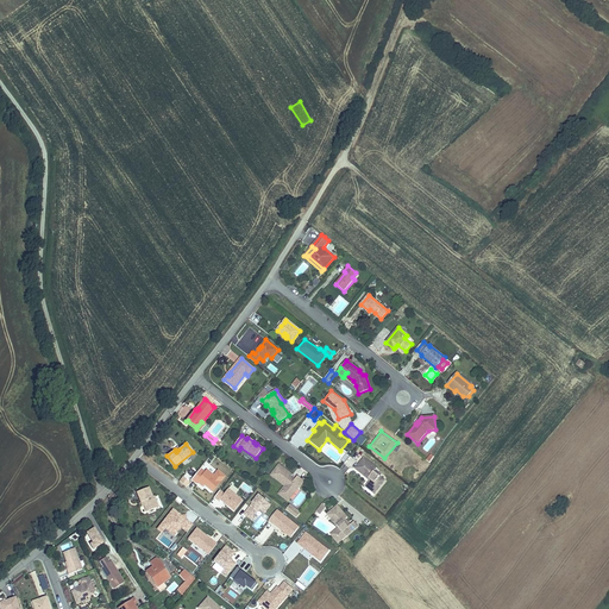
[(366,484),(372,489),(376,491),(385,481),(380,477),(374,472),(376,470),(377,469),(364,458),(355,469),(370,481),(366,484)]
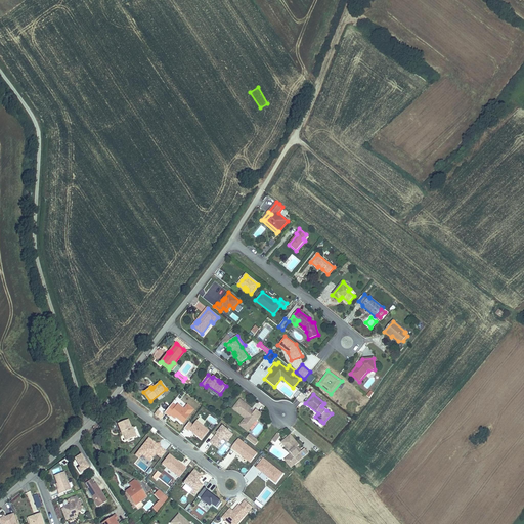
[(242,423),(250,429),(262,415),(256,409),(254,412),(252,415),(249,412),(251,410),(252,408),(241,400),(233,408),(245,419),(242,423)]
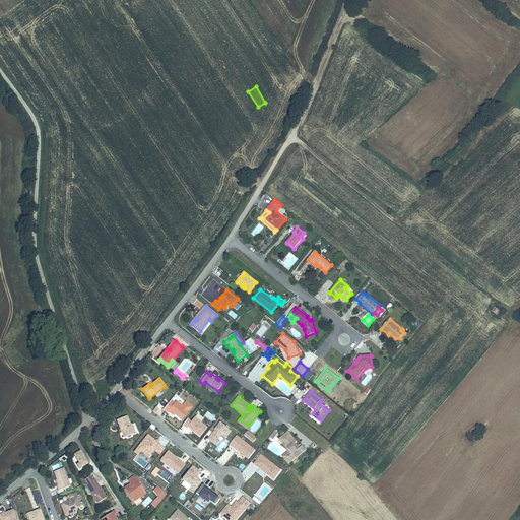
[(175,404),(171,400),(164,409),(168,412),(169,411),(174,415),(175,413),(177,414),(176,415),(181,419),(192,407),(186,402),(182,406),(177,402),(175,404)]
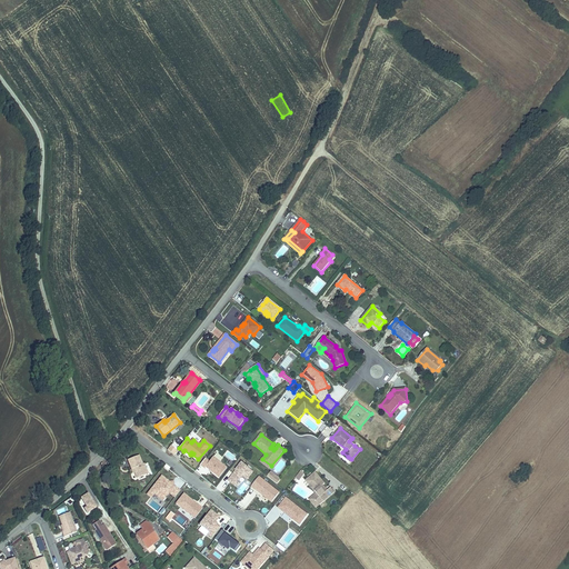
[(342,452),(341,455),(350,461),(351,459),(348,457),(342,452)]
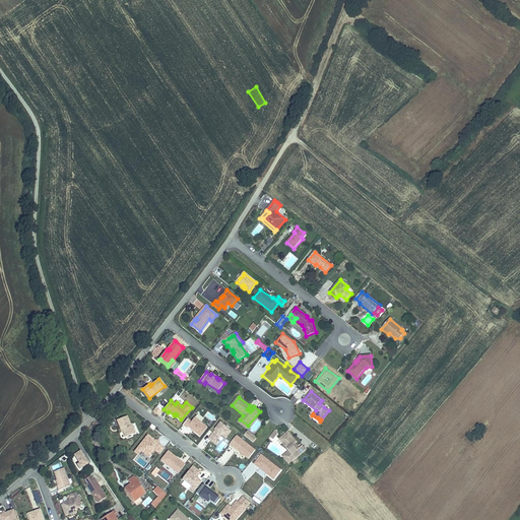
[(125,437),(133,434),(131,430),(133,429),(131,424),(130,425),(127,416),(117,420),(120,429),(121,429),(123,432),(125,437)]
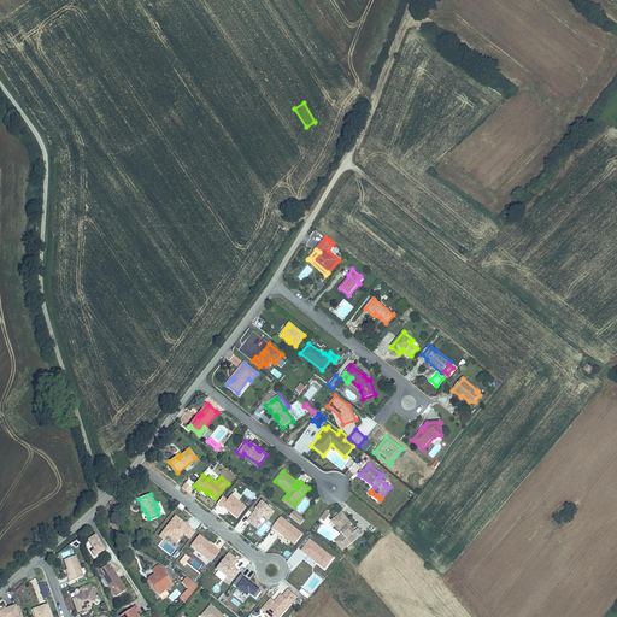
[(236,519),(246,507),(230,494),(227,500),(223,497),(217,504),(236,519)]
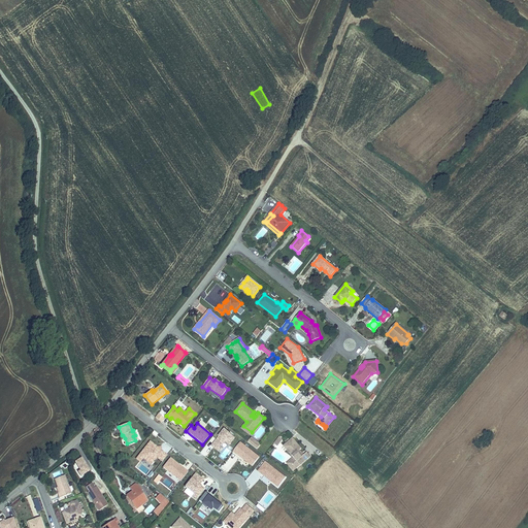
[(250,435),(252,432),(243,426),(241,428),(250,435)]
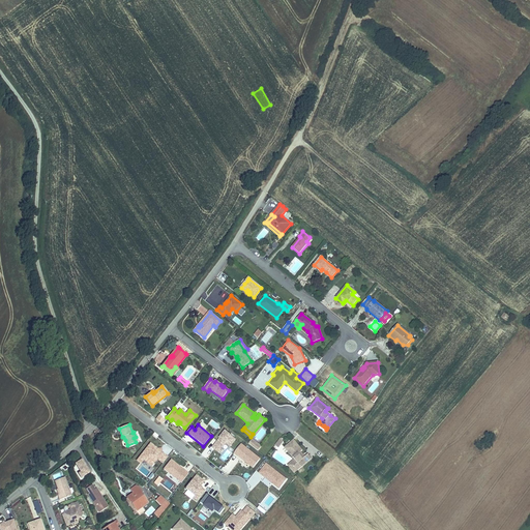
[(235,439),(226,432),(212,448),(218,452),(226,443),(230,446),(235,439)]
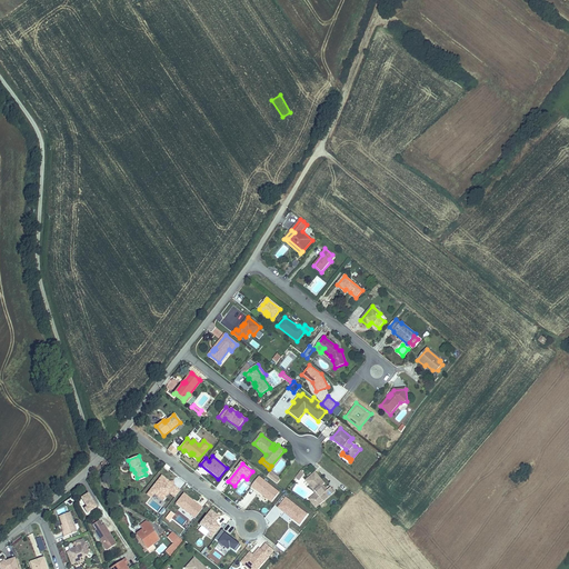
[(321,487),(322,486),(325,483),(316,472),(308,479),(311,482),(309,485),(316,493),(311,497),(319,506),(335,492),(331,488),(327,491),(326,492),(321,487)]
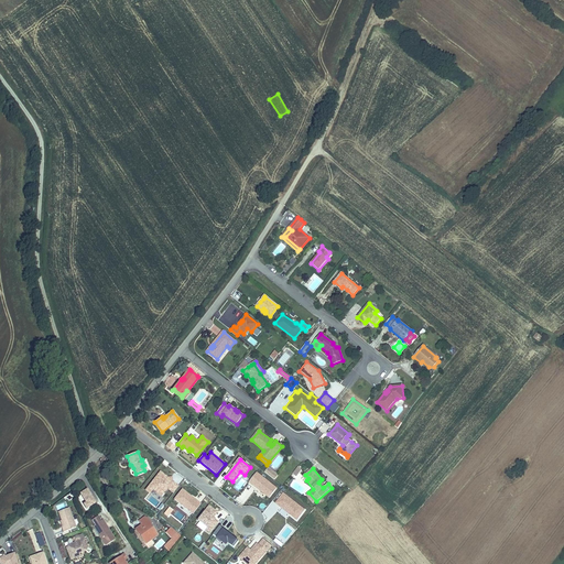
[(167,478),(160,472),(145,490),(150,494),(153,489),(159,494),(161,490),(164,492),(167,488),(173,492),(179,486),(172,481),(171,480),(171,481),(167,479),(169,478),(167,478)]
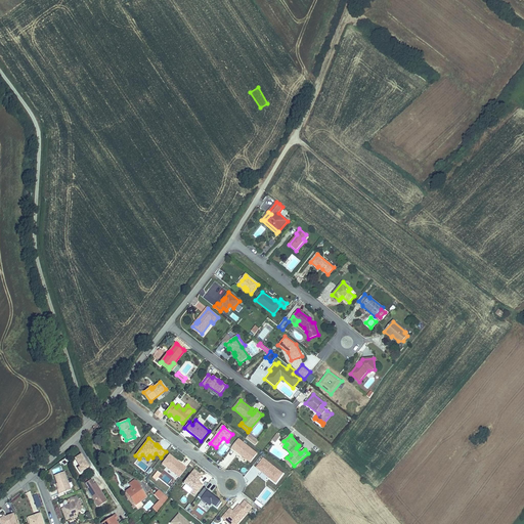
[(257,453),(238,439),(231,448),(235,451),(236,451),(251,463),(257,453)]
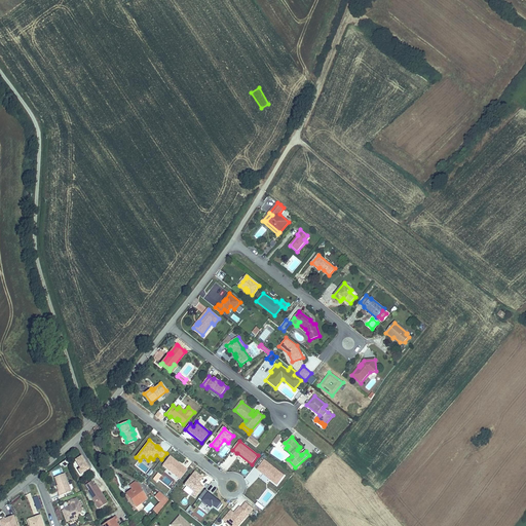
[(81,456),(71,462),(79,476),(89,470),(81,456)]
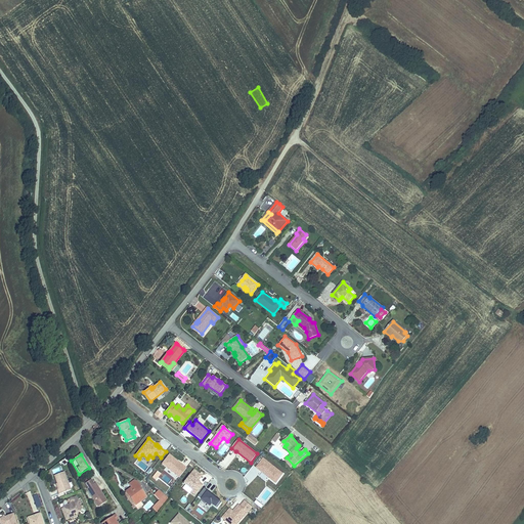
[(169,454),(162,464),(179,477),(186,469),(179,463),(178,464),(173,460),(173,459),(169,454)]
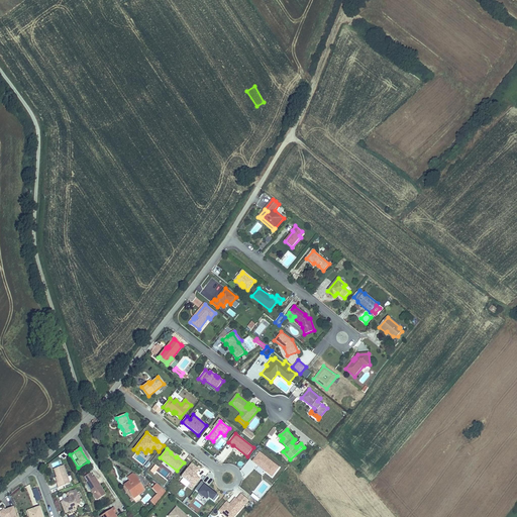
[(287,461),(290,459),(283,451),(281,453),(287,461)]
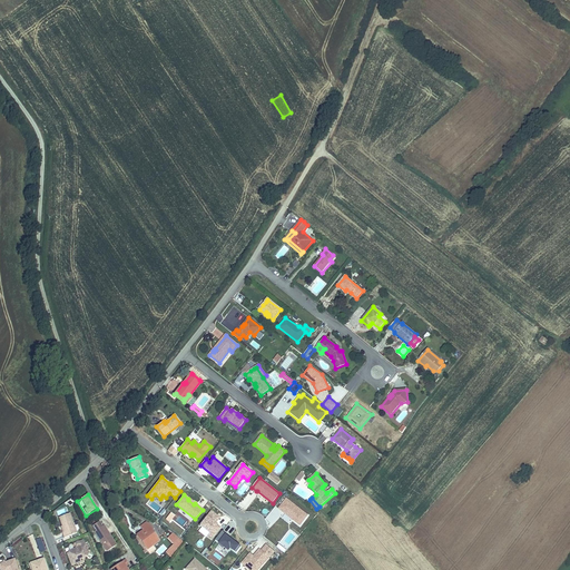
[(307,516),(286,499),(278,509),(300,526),(307,516)]
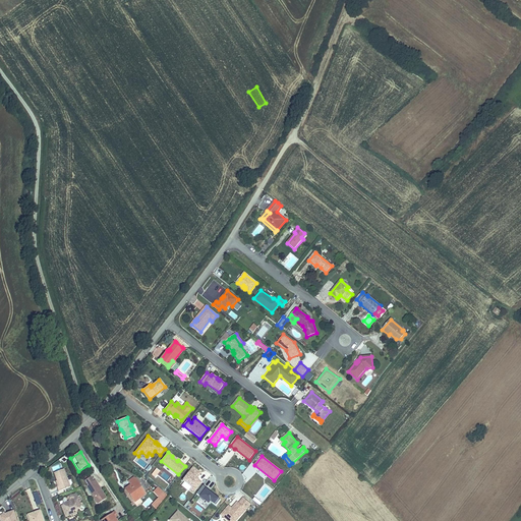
[(139,458),(136,462),(145,468),(148,464),(139,458)]
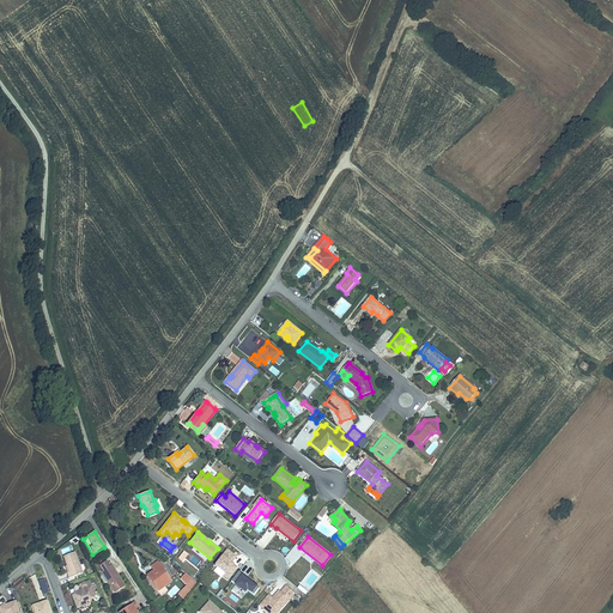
[(224,576),(228,580),(236,568),(231,563),(236,557),(226,551),(214,565),(225,574),(224,576)]
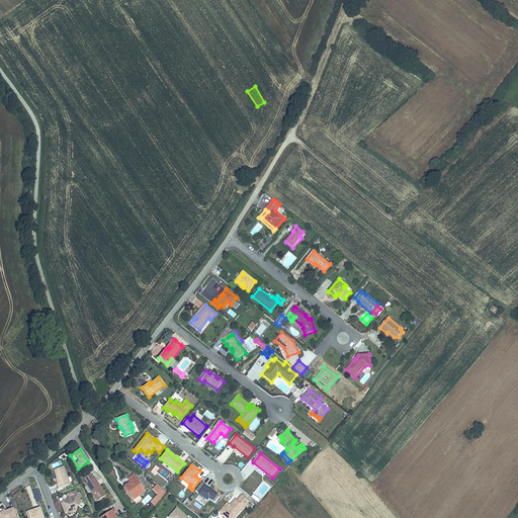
[(63,467),(54,470),(59,483),(57,484),(59,489),(70,485),(63,467)]
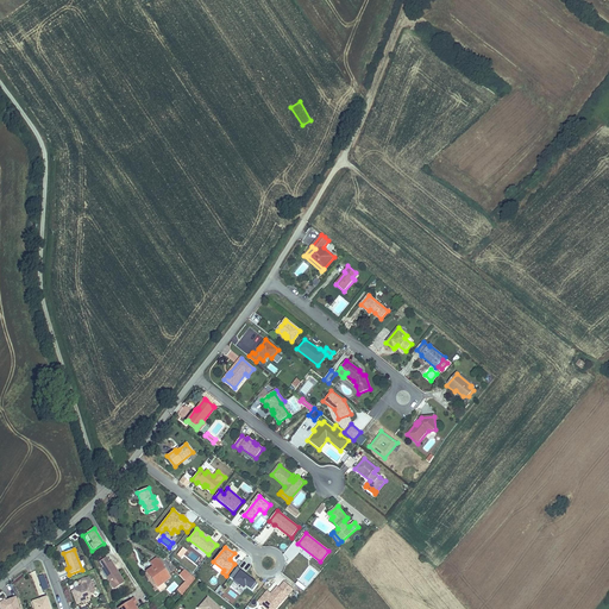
[(169,578),(164,570),(162,567),(163,566),(161,563),(159,560),(156,558),(150,563),(151,565),(154,567),(151,569),(146,572),(148,572),(144,575),(155,588),(152,589),(155,591),(157,589),(159,592),(167,588),(163,583),(169,578)]
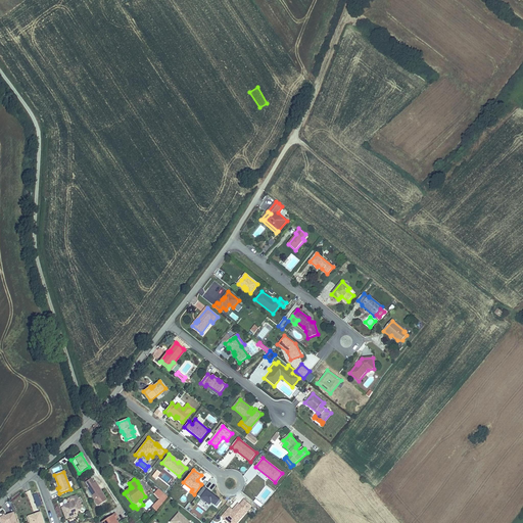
[(106,501),(101,491),(99,491),(96,486),(97,485),(95,482),(87,487),(98,506),(106,501)]
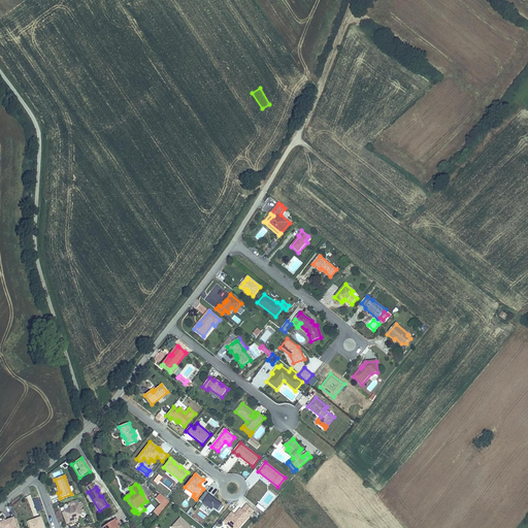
[(151,494),(155,499),(159,493),(155,490),(151,494)]
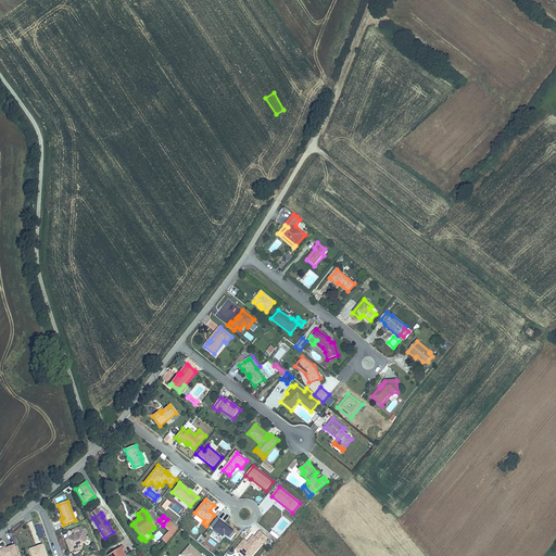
[(222,521),(217,518),(210,527),(214,530),(213,531),(218,535),(218,534),(224,538),(225,535),(230,539),(235,533),(228,529),(220,522),(222,521)]
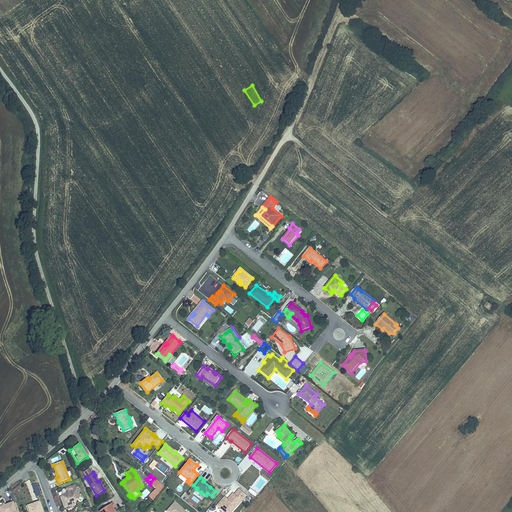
[(154,490),(159,495),(165,487),(161,483),(157,480),(154,478),(150,484),(155,489),(154,490)]
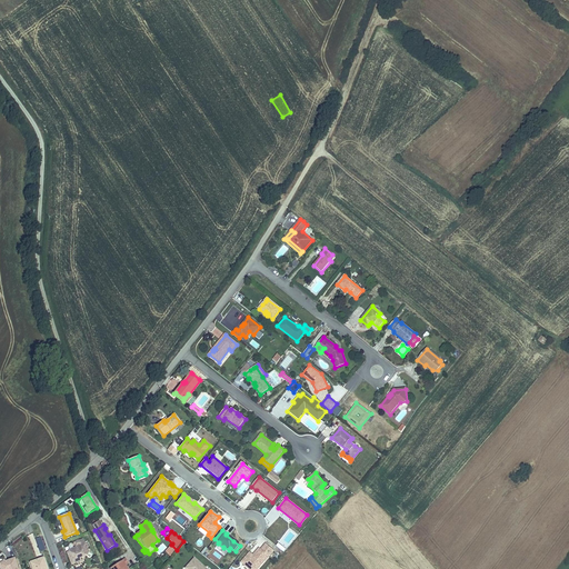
[(87,556),(88,552),(87,548),(85,543),(83,539),(73,543),(76,548),(75,548),(75,549),(68,551),(67,552),(71,565),(81,561),(80,558),(81,555),(85,556),(87,556)]
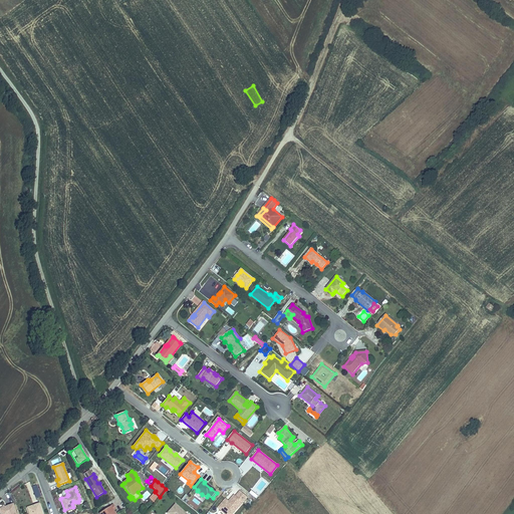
[(141,497),(144,501),(151,495),(148,491),(141,497)]
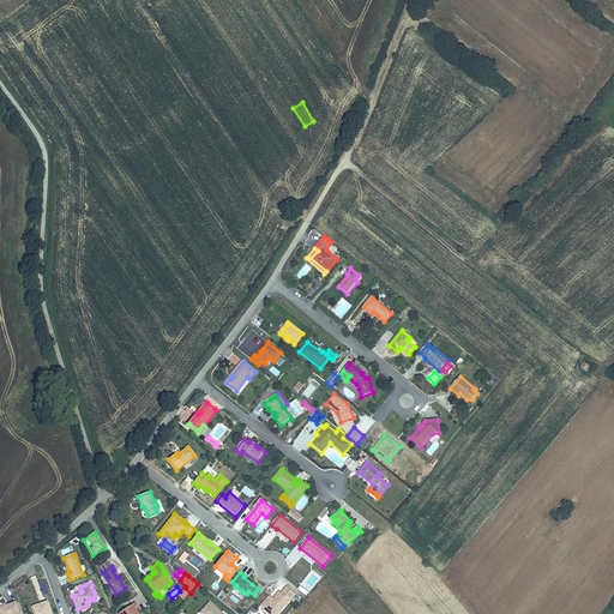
[(185,601),(191,594),(185,588),(179,595),(185,601)]
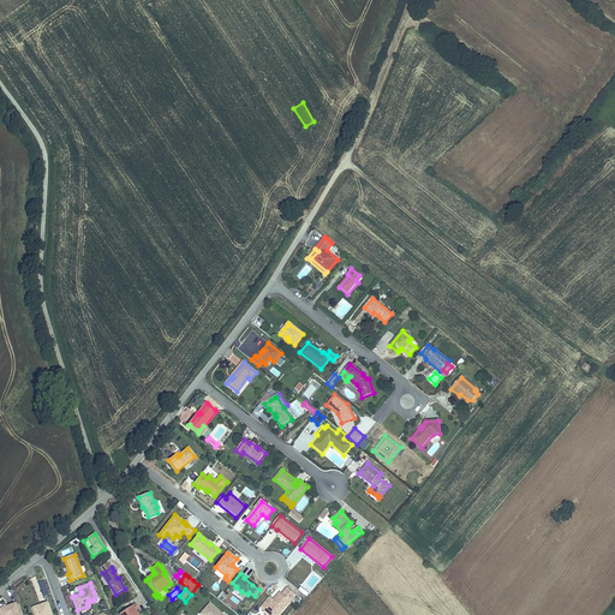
[(278,614),(296,595),(288,589),(282,595),(280,592),(272,603),(272,602),(268,599),(261,608),(269,614),(272,614),(275,613),(278,614)]
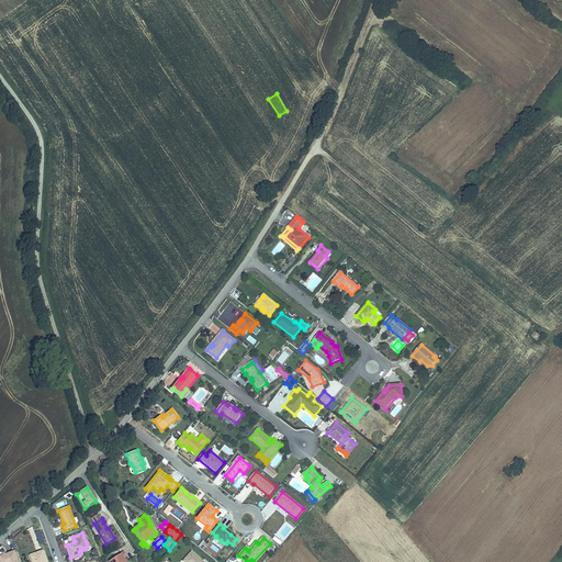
[(19,561),(14,550),(0,554),(0,561),(19,561)]
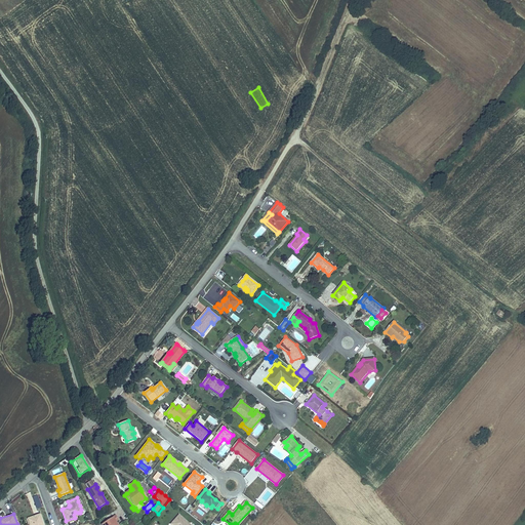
[(192,524),(179,514),(170,524),(171,524),(192,524)]
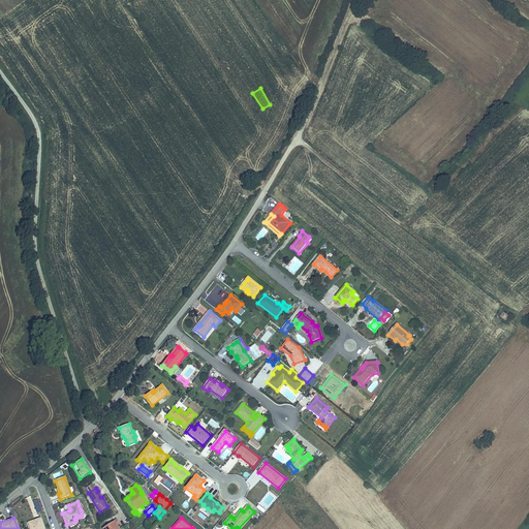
[(42,528),(40,519),(28,523),(30,528),(42,528)]
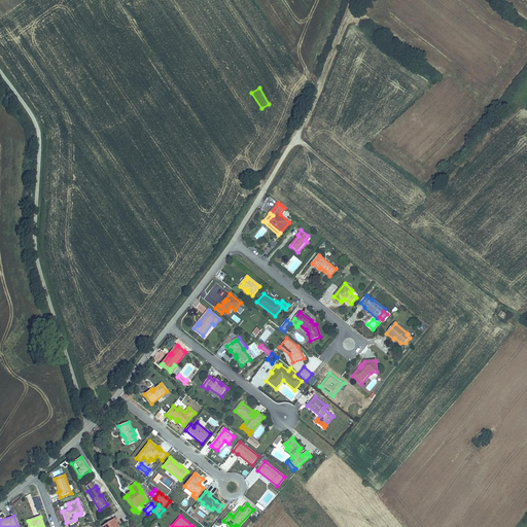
[(117,526),(116,526),(115,524),(118,522),(116,518),(102,526),(117,526)]
